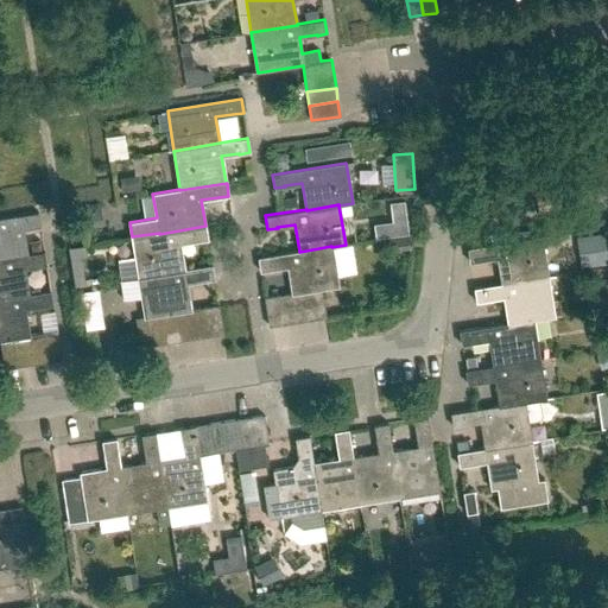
[(38,211),(0,217),(0,259),(17,257),(25,254),(21,234),(13,235),(12,230),(30,227),(30,228),(40,227),(38,211)]
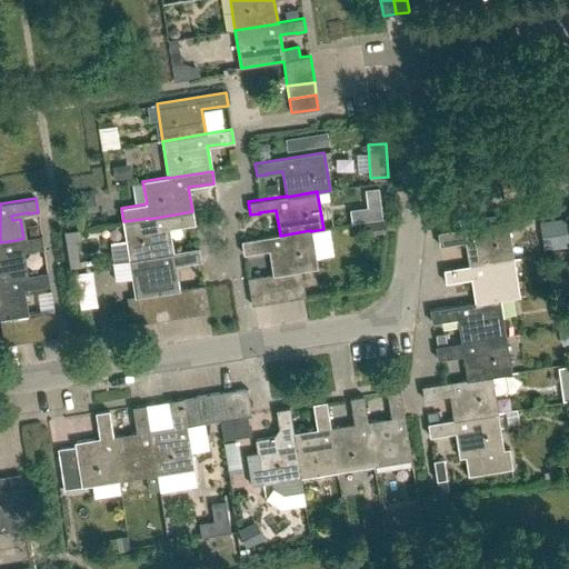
[(185,226),(195,225),(192,211),(149,219),(149,218),(123,221),(130,260),(172,252),(172,251),(169,228),(185,225),(185,226)]
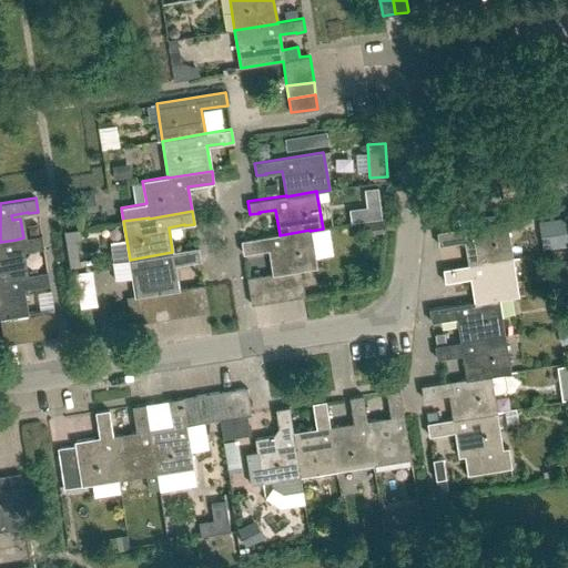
[(564,219),(550,221),(555,247),(567,245),(564,219)]
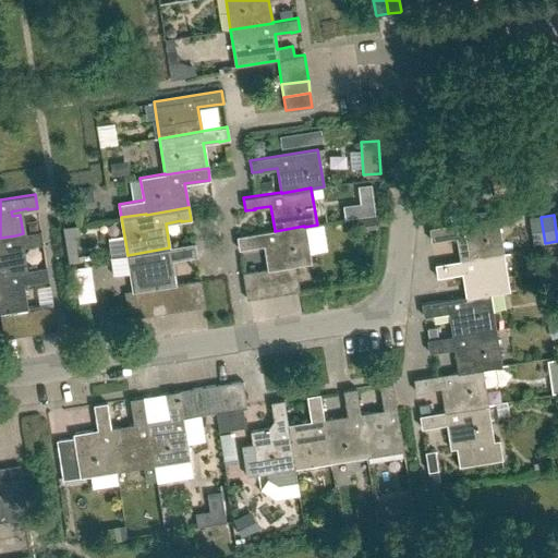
[(461,262),(504,254),(497,217),(431,228),(429,228),(432,241),(440,240),(440,239),(457,237),(461,261),(461,262)]
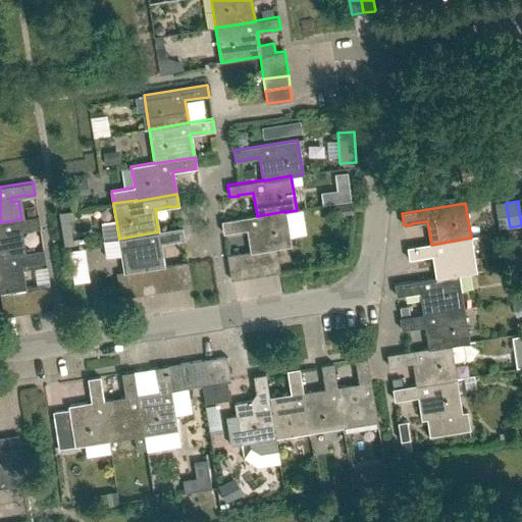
[(291,246),(284,212),(284,211),(257,216),(257,215),(221,221),(223,233),(232,231),(231,231),(247,228),(251,251),(263,249),(275,248),(276,248),(291,246)]
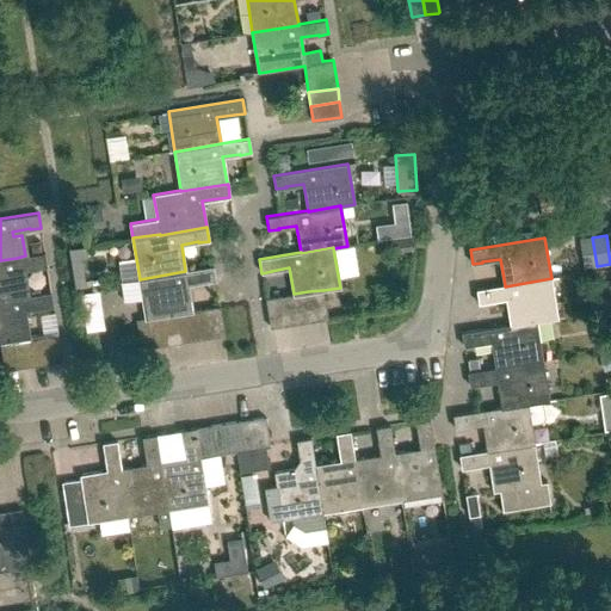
[(44,253),(25,255),(17,258),(0,260),(0,301),(23,297),(30,296),(26,276),(19,276),(18,271),(36,267),(36,269),(47,267),(44,253)]
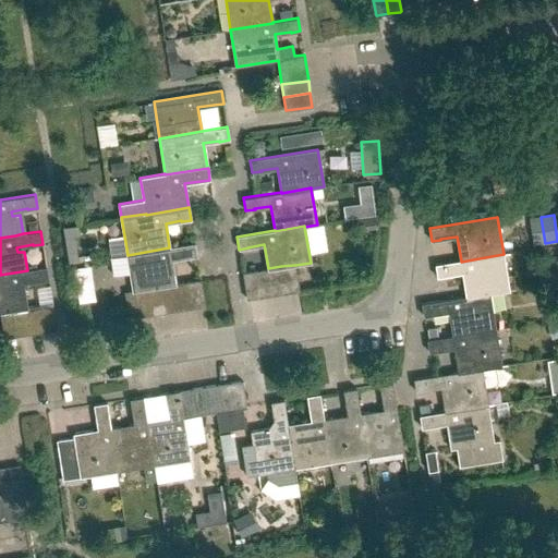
[(148,289),(162,287),(174,284),(187,282),(201,280),(201,279),(174,283),(171,259),(186,256),(186,257),(196,255),(194,243),(169,246),(169,247),(128,255),(133,291),(135,291),(148,289)]
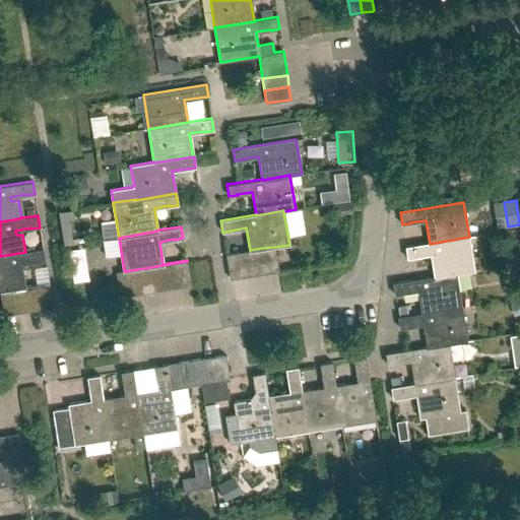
[(456,273),(474,271),(469,237),(430,244),(430,243),(405,247),(407,258),(415,256),(431,254),(435,276),(456,273)]
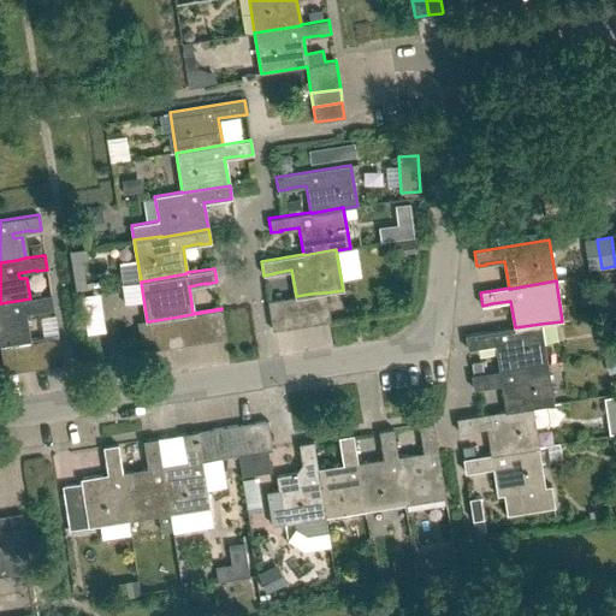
[(330,320),(326,292),(325,292),(311,294),(315,323),(330,320)]
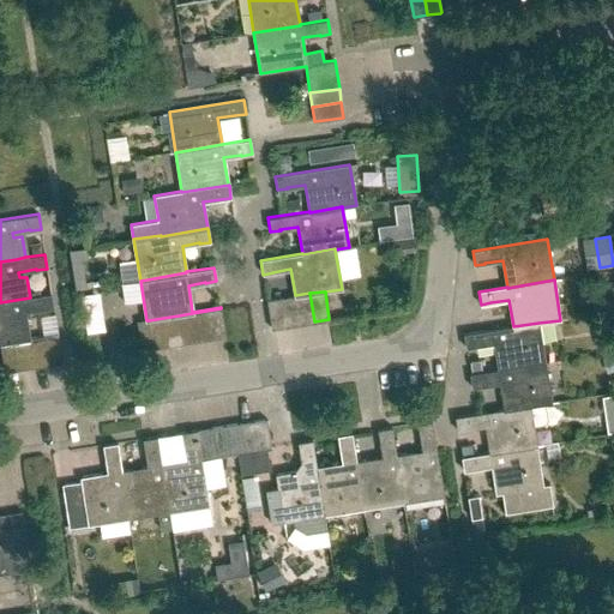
[(300,324),(314,321),(309,293),(295,295),(300,324)]
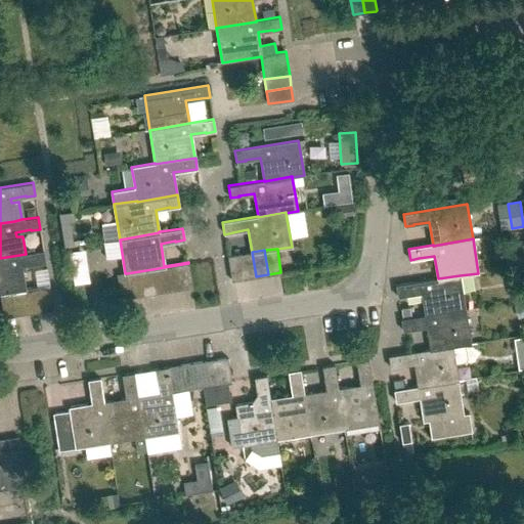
[(36,288),(49,286),(49,285),(25,289),(22,266),(36,264),(45,263),(44,251),(26,254),(19,255),(0,258),(0,293),(12,292),(25,290),(36,288)]
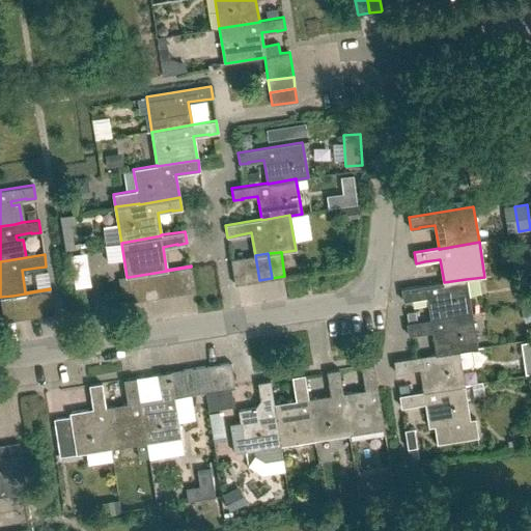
[(247,282),(259,280),(255,255),(243,257),(247,282)]
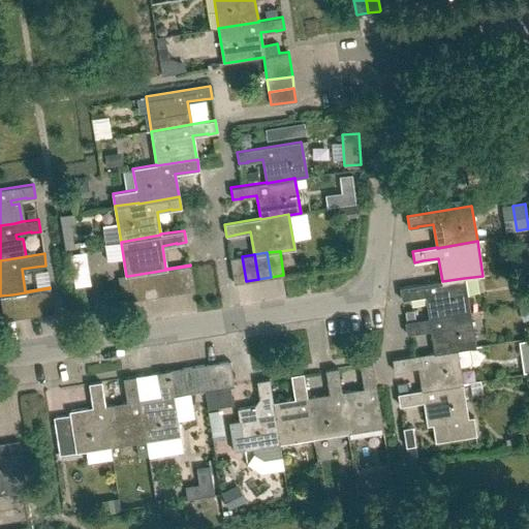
[(234,283),(246,281),(242,256),(229,258),(234,283)]
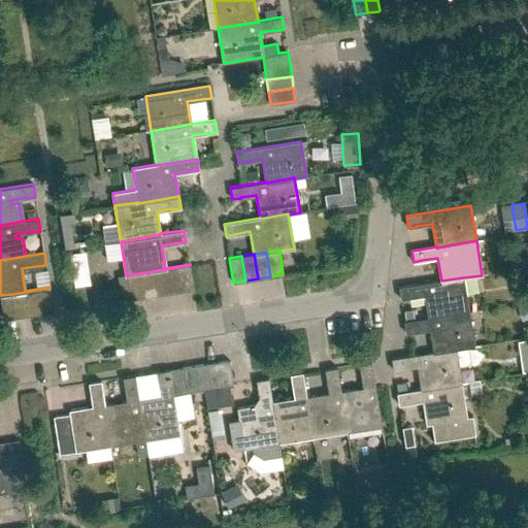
[(177,267),(182,291),(194,289),(190,265),(177,267)]
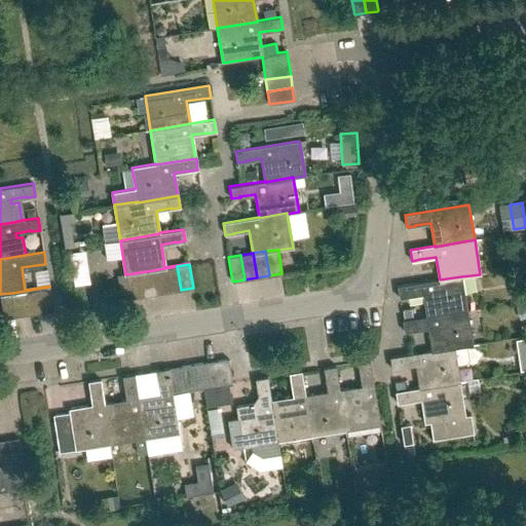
[(168,292),(181,290),(177,266),(164,268),(168,292)]
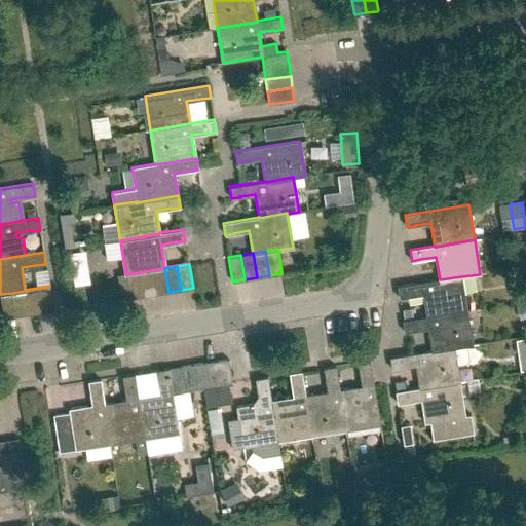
[(156,294),(168,292),(164,268),(153,270),(156,294)]
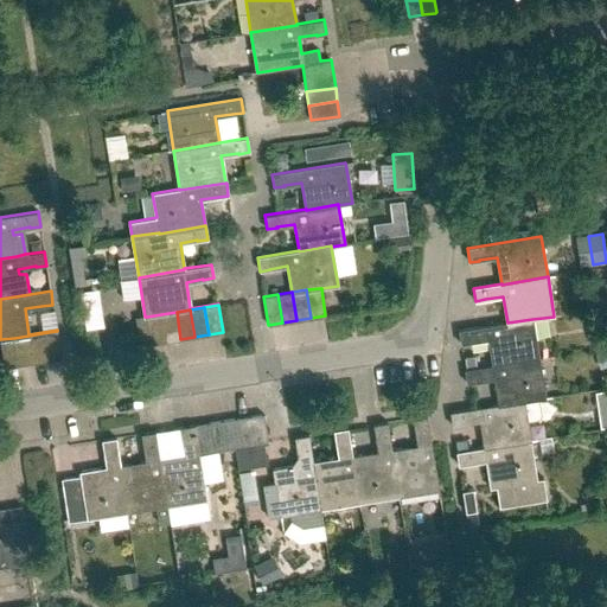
[(166,342),(180,339),(177,312),(161,314),(166,342)]
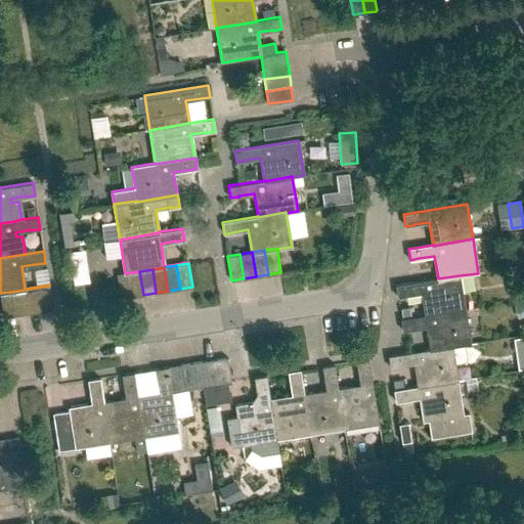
[(131,297),(143,295),(139,271),(127,273),(131,297)]
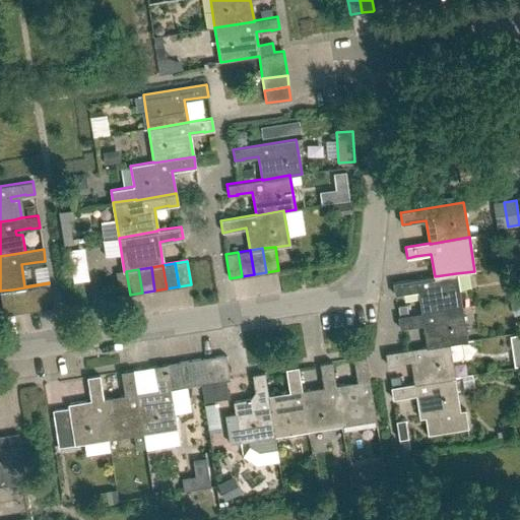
[(462,307),(456,273),(435,276),(393,282),(395,295),(403,294),(403,293),(418,290),(421,313),(462,307)]
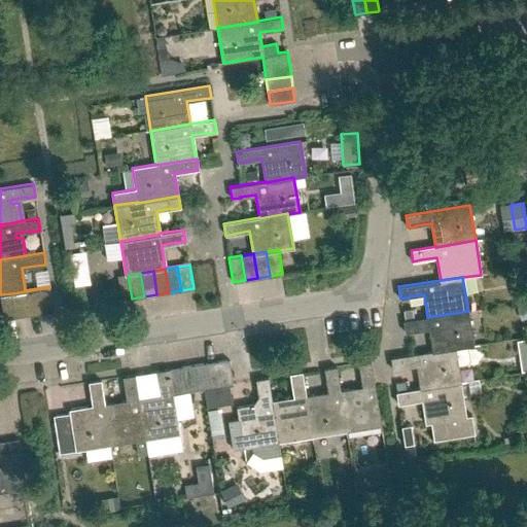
[(85,300),(82,283),(74,285),(77,302),(85,300)]
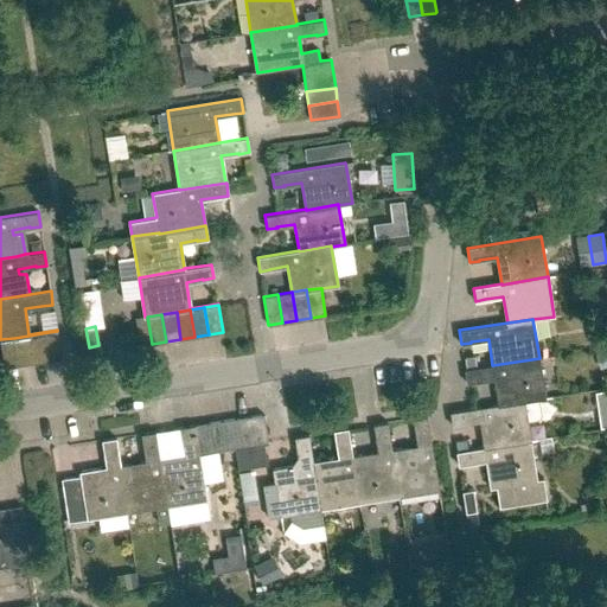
[(42,333),(46,362),(62,358),(57,331),(42,333)]
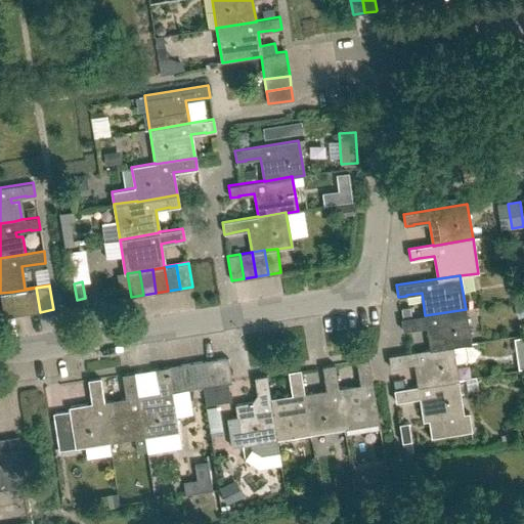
[(29,313),(40,312),(36,288),(25,290),(29,313)]
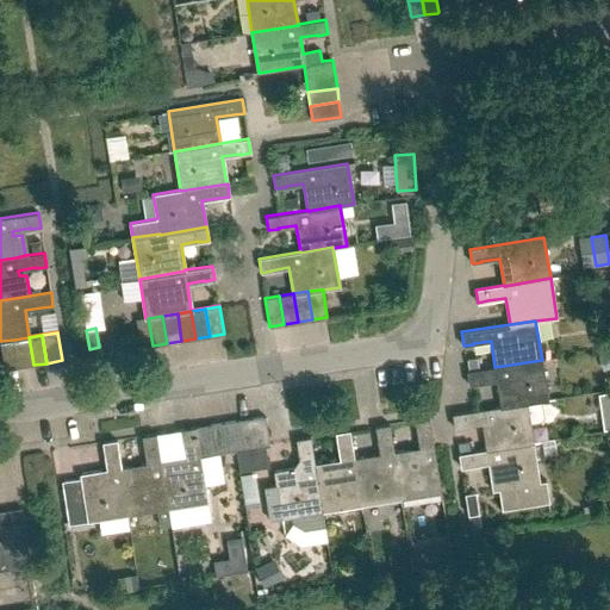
[(19,367),(33,365),(29,337),(14,340),(19,367)]
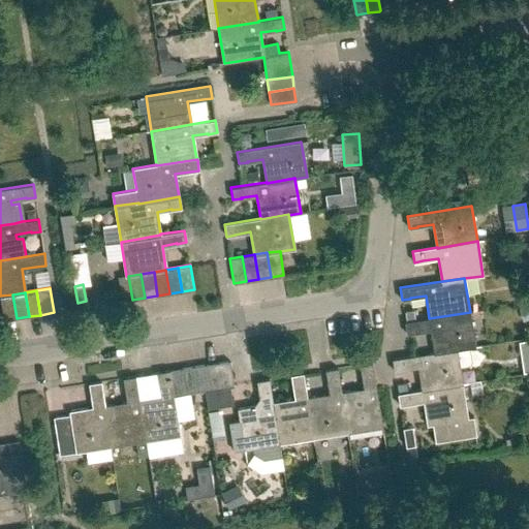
[(0,297),(4,320),(17,318),(12,294),(0,296),(0,297)]
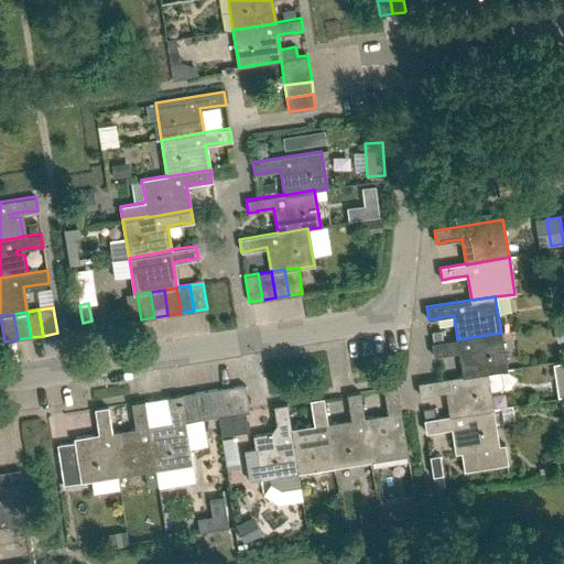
[(487,373),(500,371),(503,371),(507,370),(501,333),(457,339),(432,344),(434,356),(444,355),(443,355),(459,351),(463,376),(464,377),(487,372),(487,373)]
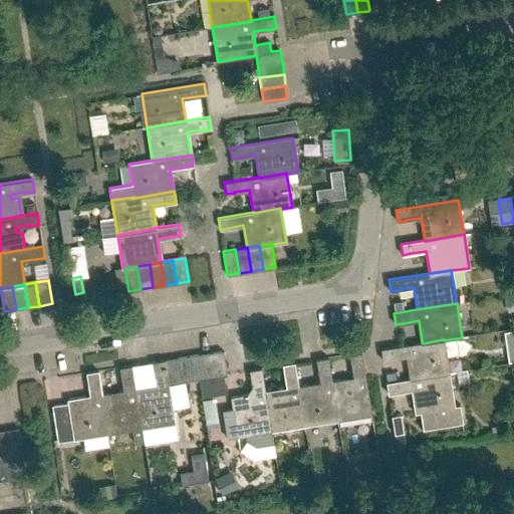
[(392,359),(406,356),(410,378),(410,379),(449,372),(447,359),(458,357),(461,353),(459,338),(456,338),(444,340),(444,339),(423,343),(422,342),(380,349),(382,361),(392,359)]
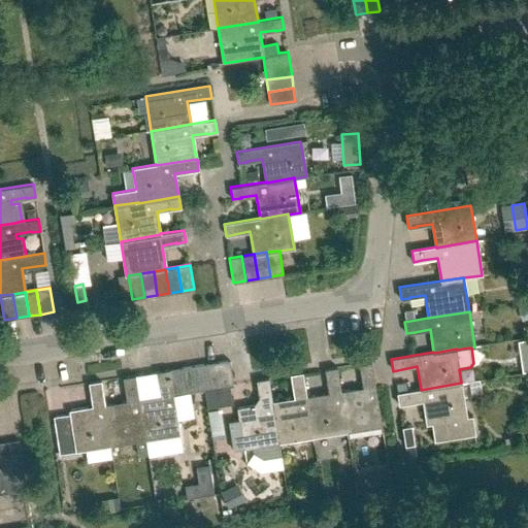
[(220,387),(229,386),(233,385),(229,360),(217,362),(220,387)]
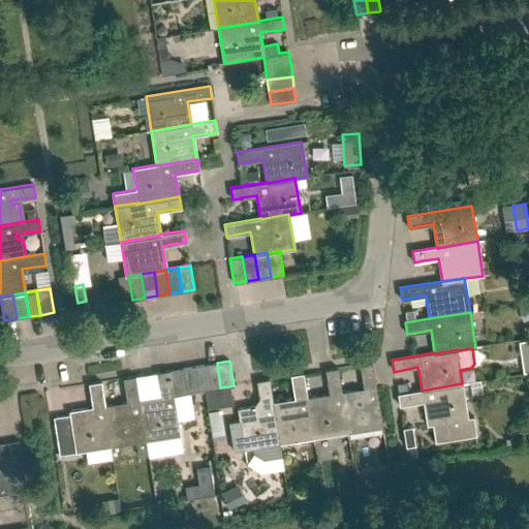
[(209,390),(220,387),(217,363),(205,365),(209,390)]
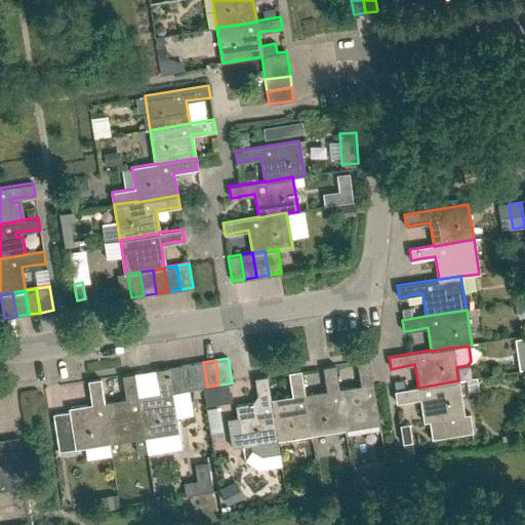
[(337,389),(345,429),(379,422),(373,385),(369,360),(357,361),(358,370),(361,386),(338,389),(337,389)]
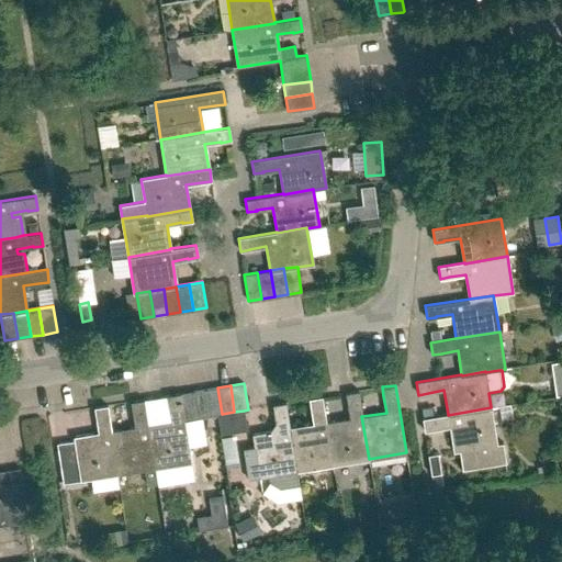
[(217,414),(222,414),(217,388),(205,390),(210,416),(217,414)]
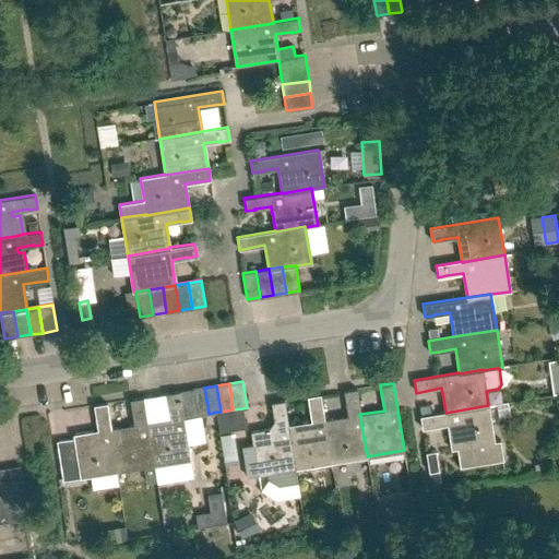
[(195,415),(209,414),(204,388),(191,390),(195,415)]
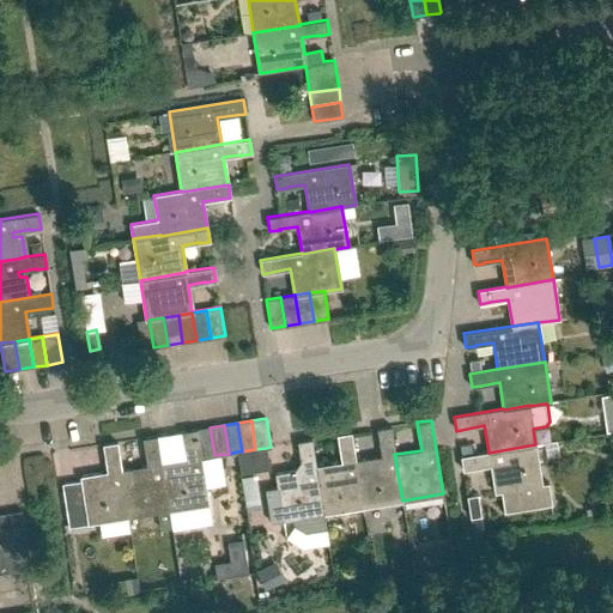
[(394,454),(395,454),(390,426),(377,429),(378,438),(382,456),(356,460),(354,461),(362,507),(402,501),(394,454)]
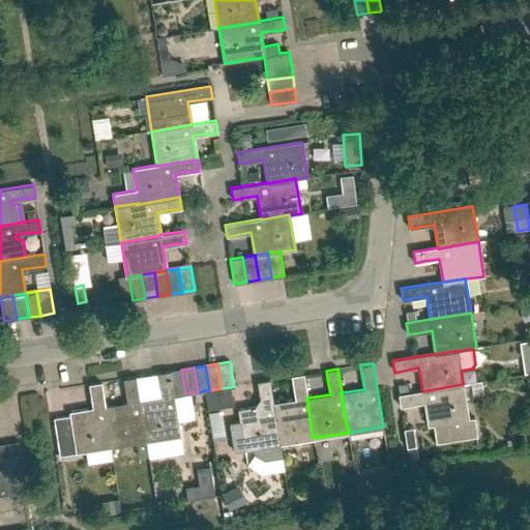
[(174,395),(185,393),(181,370),(157,374),(159,382),(163,398),(140,402),(139,402),(145,441),(146,441),(180,436),(174,395)]
